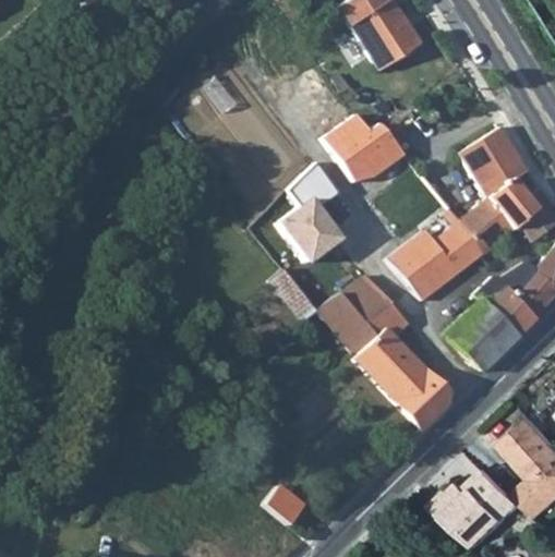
[(389,0),(388,1),(387,0),(350,0),(340,7),(383,71),(422,44),(393,0),(389,0)]
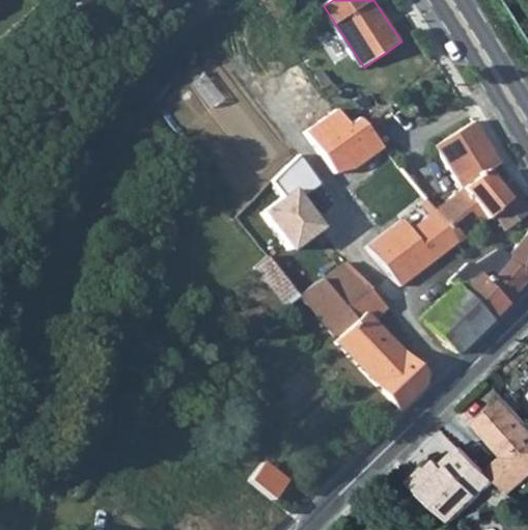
[(336,110),(303,132),(334,178),(381,148),(360,116),(346,126),(336,110)]
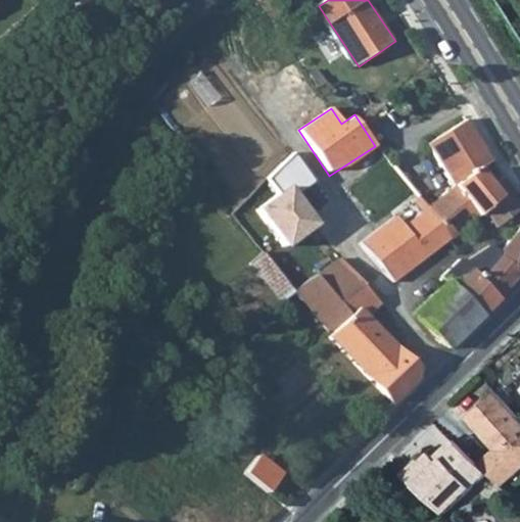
[(481,167),(494,158),(468,115),(431,142),(458,184),(429,205),(452,236),(487,206),(511,185),(503,173),(490,180),(481,167)]
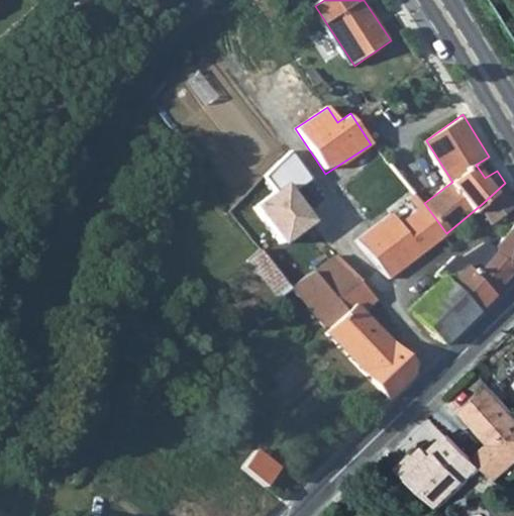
[(292,155),(266,176),(276,188),(252,206),(282,243),(311,220),(291,195),(311,180),(292,155)]
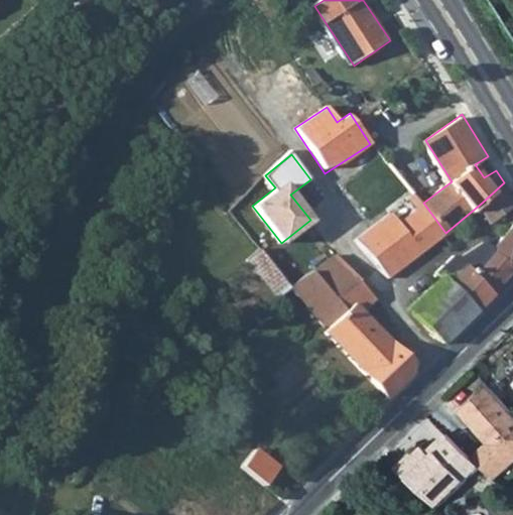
[(481,204),(492,220),(512,203),(512,196),(504,182),(481,204)]
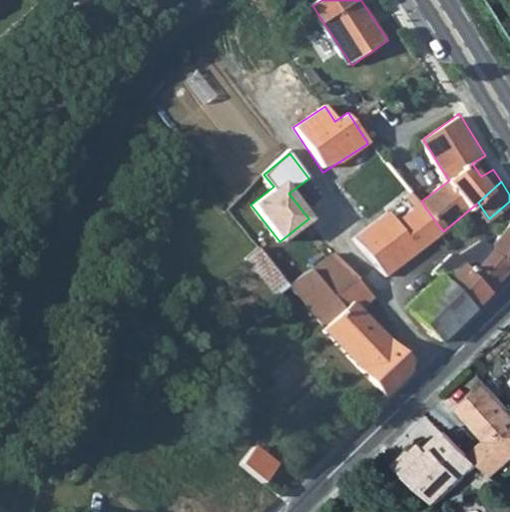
[(412,188),(336,250),(374,297),(396,278),(391,272),(443,231),(421,201),(412,188)]
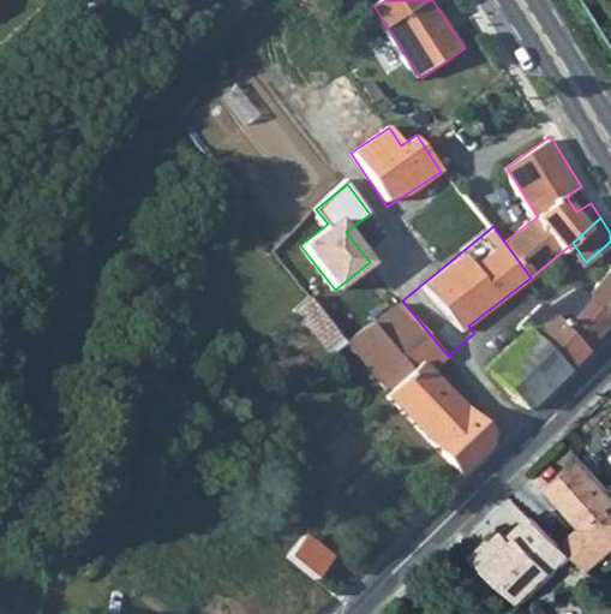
[(520,337),(514,343),(531,359),(546,345),(569,368),(610,321),(610,267),(585,299),(575,288),(540,311),(535,308),(513,328),(520,337)]
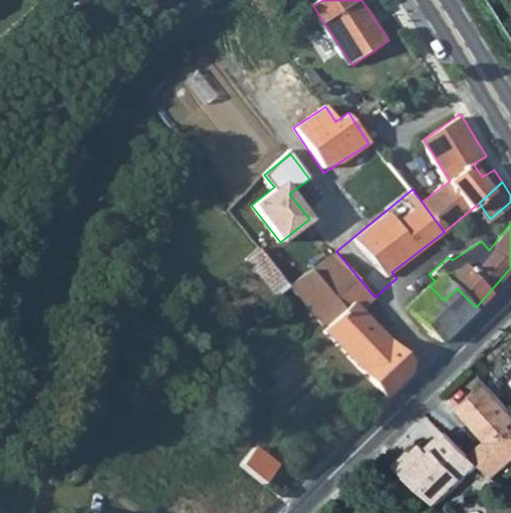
[(262,248),(249,259),(282,296),(294,284),(262,248)]
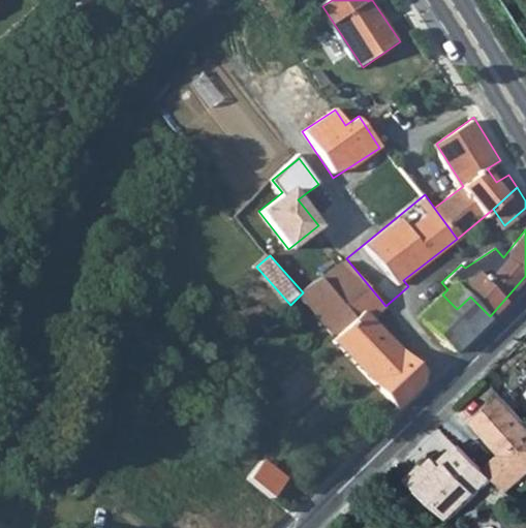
[(375,314),(385,306),(346,258),(321,278),(358,316),(336,338),(368,370),(399,403),(400,405),(424,381),(422,369),(412,360),(393,338),(375,314)]
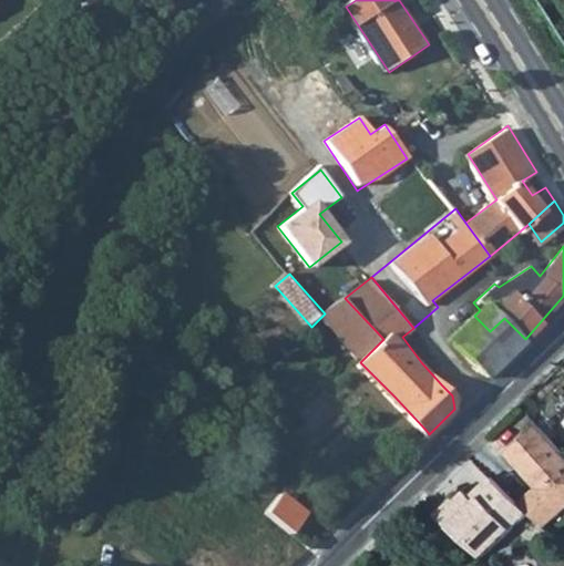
[(490,331),(474,316),(453,338),(489,376),(525,339),(504,318),(490,331)]
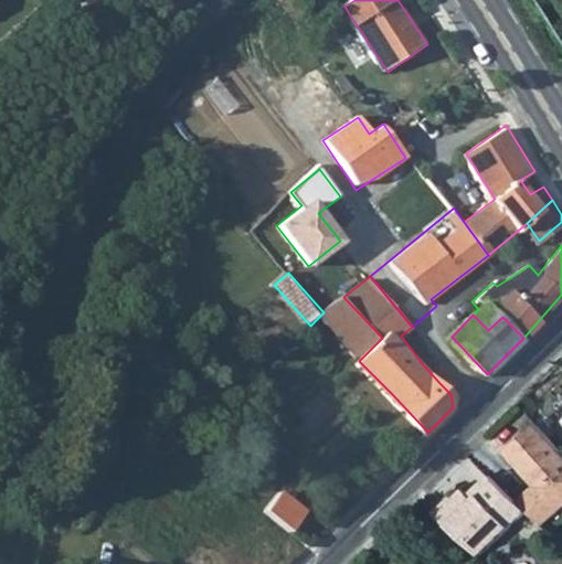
[(561,447),(539,423),(508,453),(539,486),(523,499),(533,509),(549,527),(561,513),(561,447)]
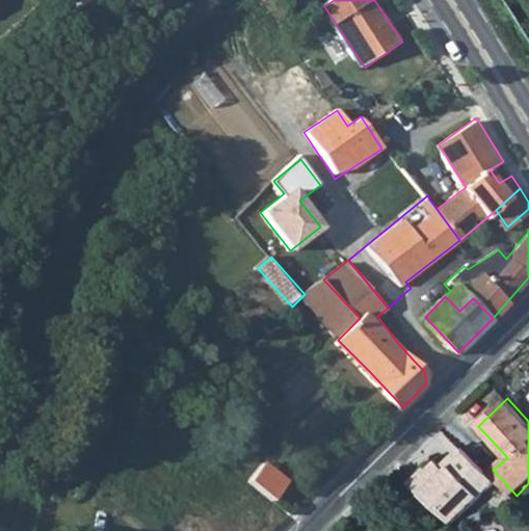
[(502,479),(493,470),(470,447),(446,470),(438,461),(416,483),(456,525),(502,479)]
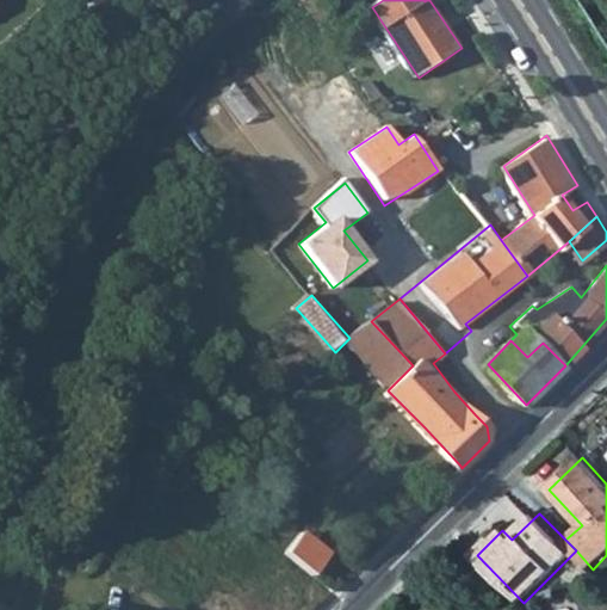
[(322,568),(336,549),(308,529),(293,548),(322,568)]
